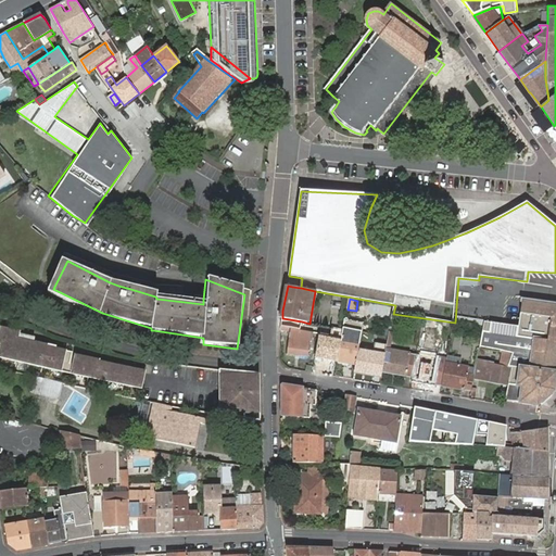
[(555,373),(555,306),(523,299),(519,327),(518,333),(490,330),(491,324),(484,323),(483,327),(480,346),(500,350),(514,353),(509,367),(513,368),(509,384),(506,401),(538,405),(536,412),(546,414),(555,415),(555,414),(555,391),(554,392),(555,373)]
